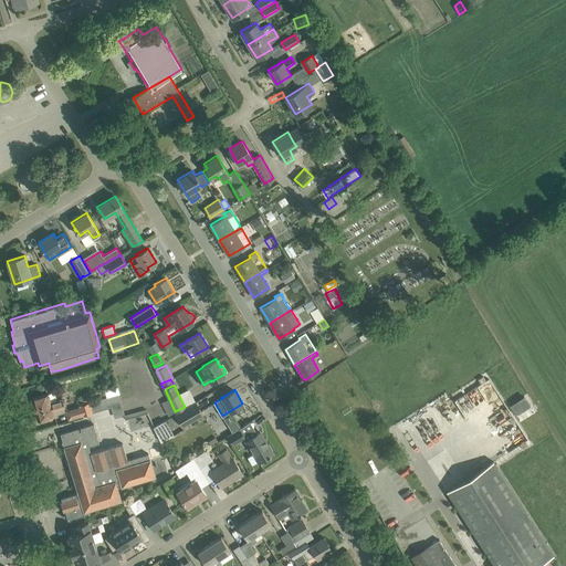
[(54,391),(48,392),(31,398),(38,419),(54,415),(53,409),(64,406),(62,398),(56,399),(54,391)]
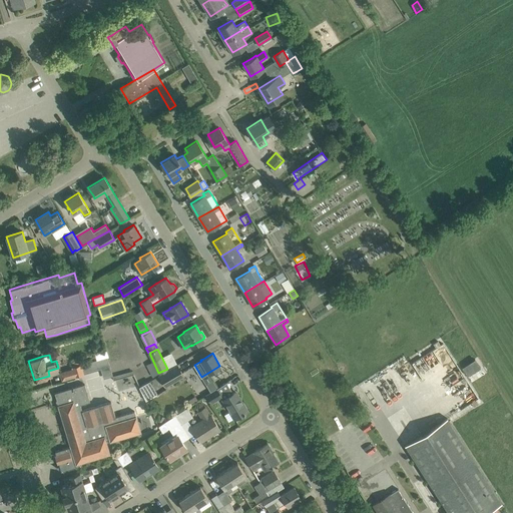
[(71,360),(73,366),(80,364),(81,364),(80,358),(71,360)]
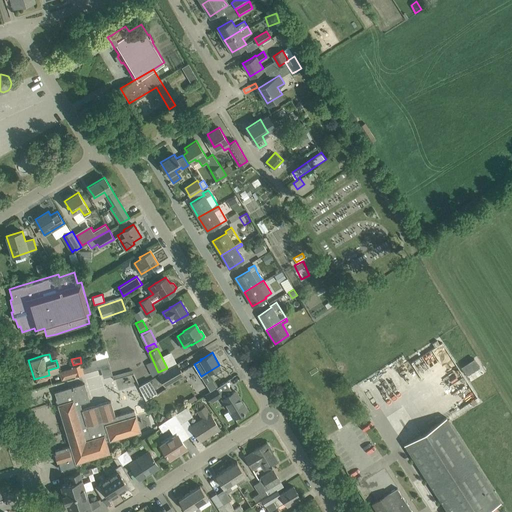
[(80,363),(83,372),(101,367),(98,358),(81,363),(80,363)]
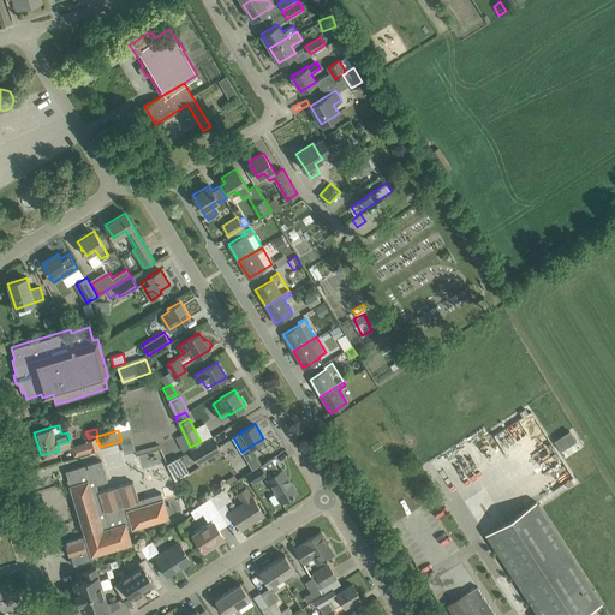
[(575,440),(569,430),(554,440),(560,451),(575,440)]
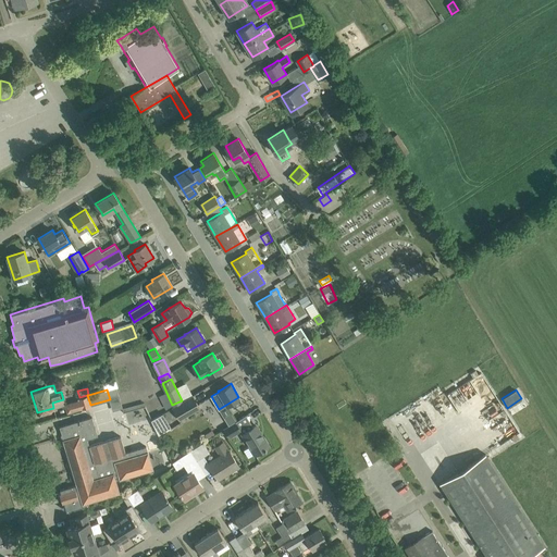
[(200,407),(193,394),(182,400),(172,405),(171,406),(180,420),(200,407)]
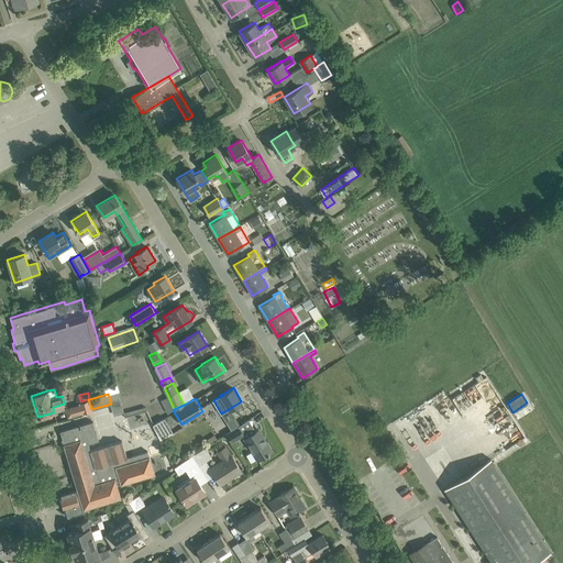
[(78,403),(81,414),(91,411),(91,409),(88,399),(80,401),(78,403)]
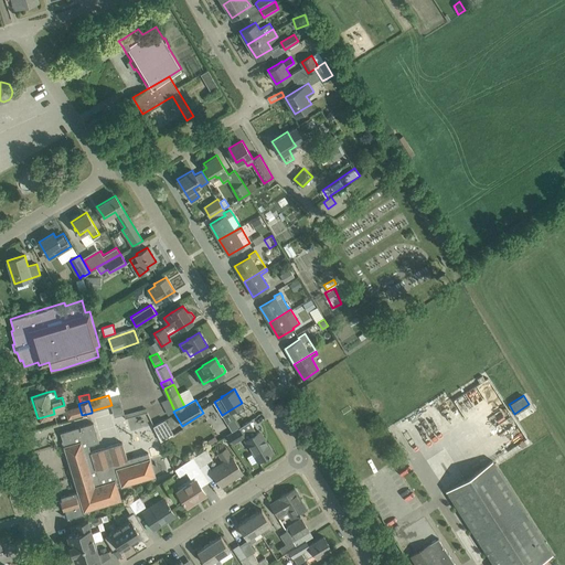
[(120,403),(112,406),(115,415),(125,412),(120,403)]
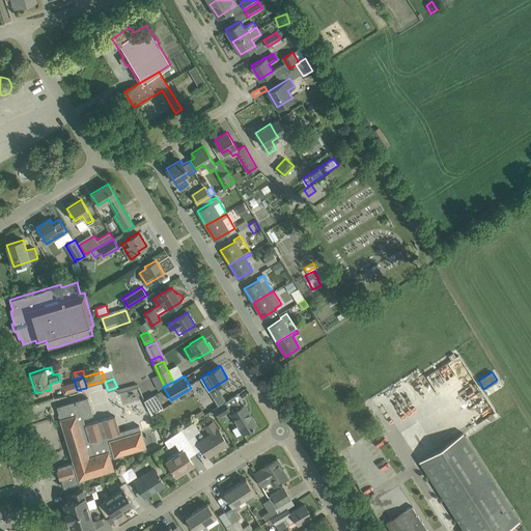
[(118,390),(124,407),(143,399),(137,383),(118,390)]
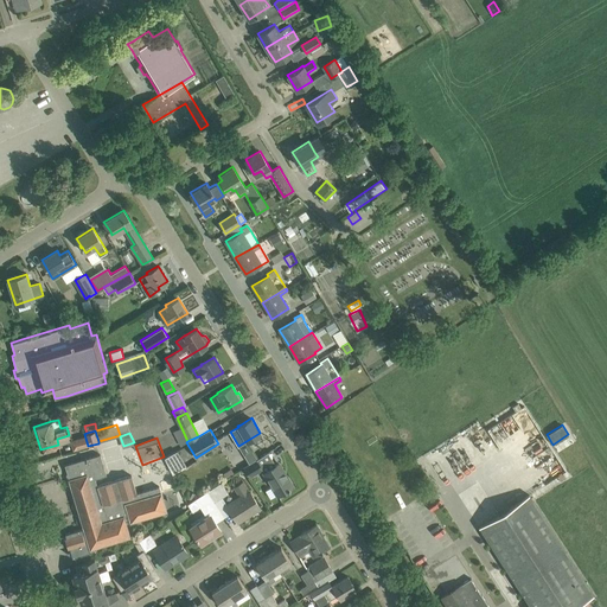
[(83,459),(82,449),(62,454),(64,462),(83,459)]
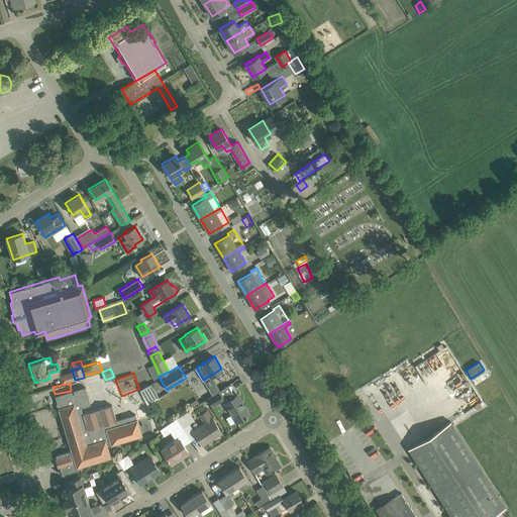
[(146,403),(159,396),(150,384),(139,390),(146,403)]
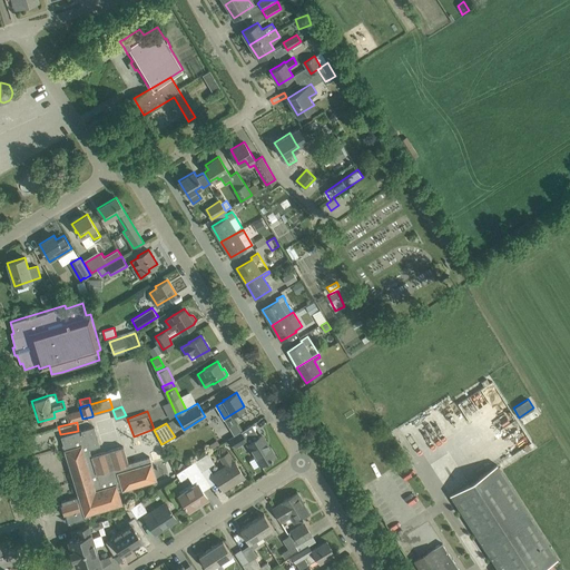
[(94,426),(71,433),(60,436),(79,495),(61,501),(62,504),(60,504),(64,514),(66,514),(68,523),(90,517),(90,513),(121,503),(118,491),(156,480),(148,457),(128,463),(123,445),(91,455),(89,449),(99,445),(94,426)]
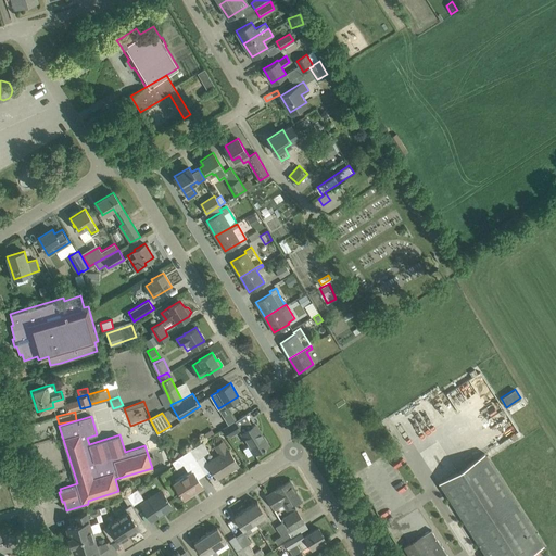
[(235,420),(223,428),(228,437),(240,429),(235,420)]
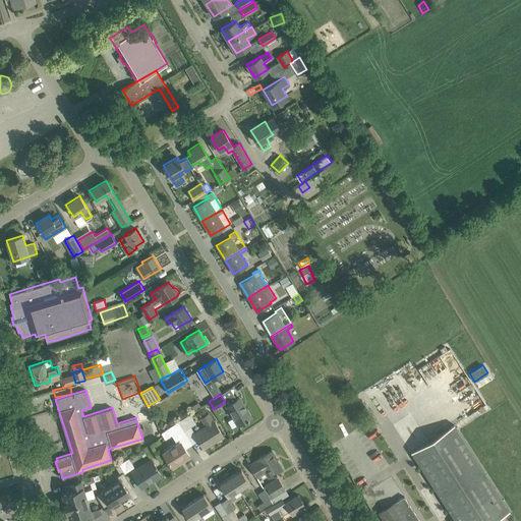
[(239,397),(227,405),(238,424),(239,423),(240,425),(241,425),(245,423),(245,421),(245,420),(246,419),(247,420),(248,419),(248,418),(251,416),(239,397)]
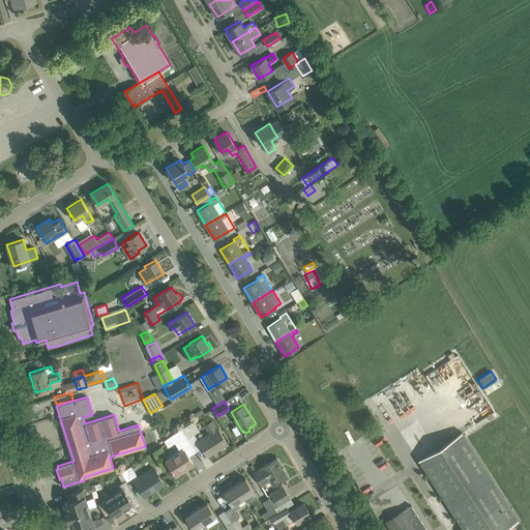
[(193,420),(180,429),(186,438),(199,431),(193,420)]
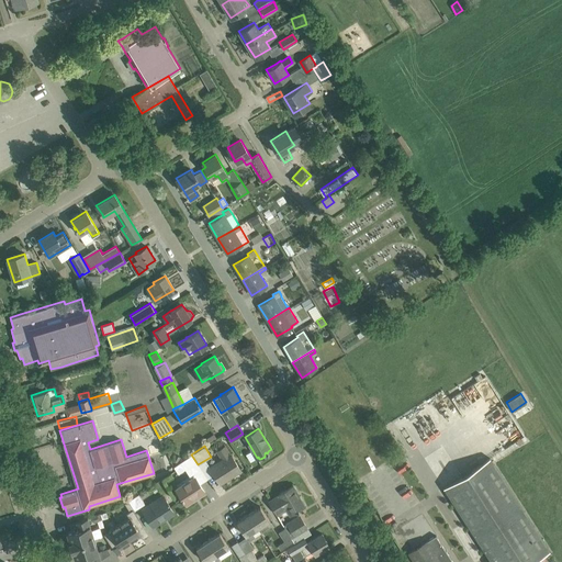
[(240,469),(235,460),(231,454),(225,446),(216,451),(222,459),(211,467),(220,482),(221,482),(218,480),(229,473),(231,475),(240,469)]
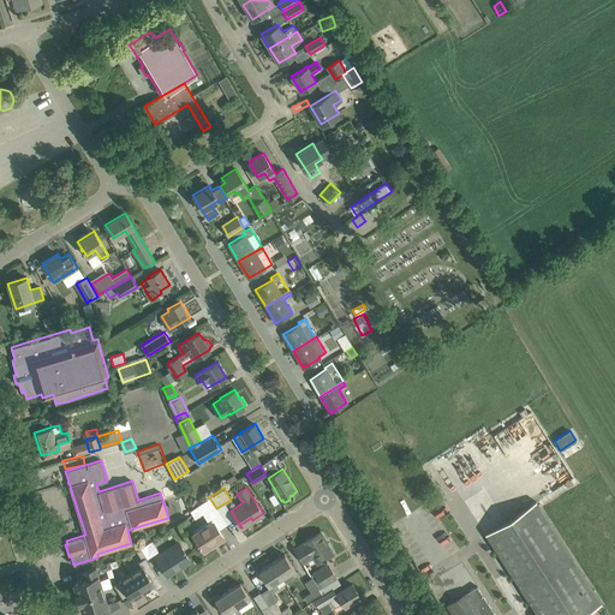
[(216,508),(209,497),(199,503),(210,519),(220,514),(216,508)]
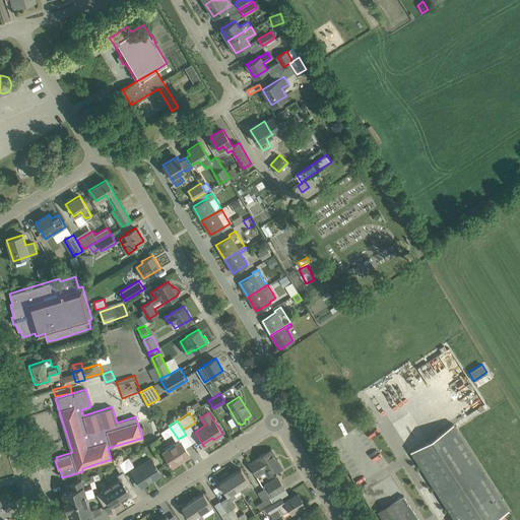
[(454,519),(453,519),(490,519),(508,509),(453,424),(410,451),(454,519)]
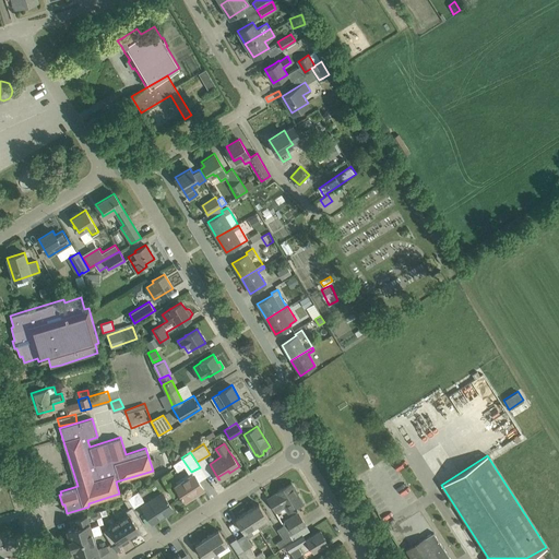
[(203,489),(198,480),(193,474),(175,486),(185,500),(195,492),(197,495),(203,489)]
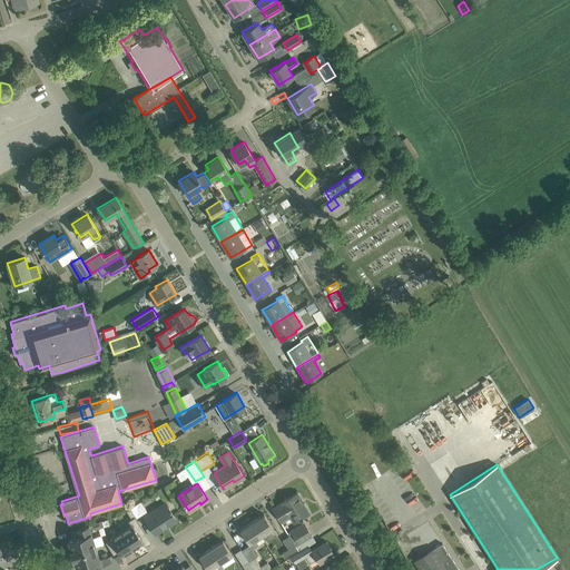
[(302,516),(308,512),(307,511),(310,509),(305,502),(303,503),(301,500),(301,499),(297,492),(273,508),(282,522),(291,516),(294,521),(301,517),(301,518),(303,517),(302,516)]
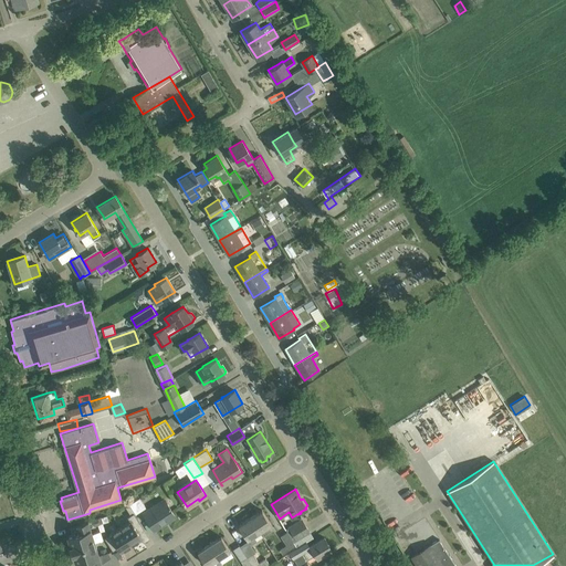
[(139,496),(129,504),(135,514),(146,506),(139,496)]
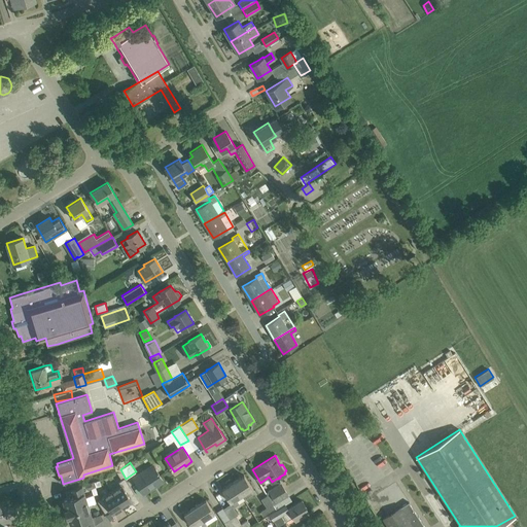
[(163,481),(157,471),(152,464),(134,477),(143,491),(154,484),(155,485),(163,481)]
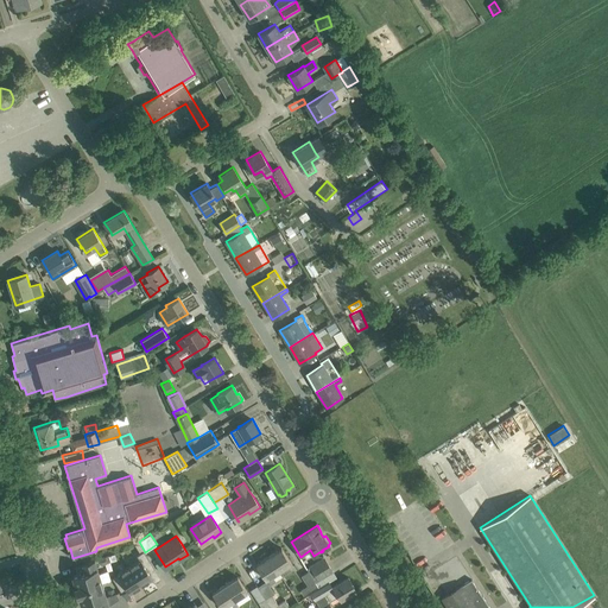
[(268,556),(278,571),(291,563),(282,548),(268,556)]
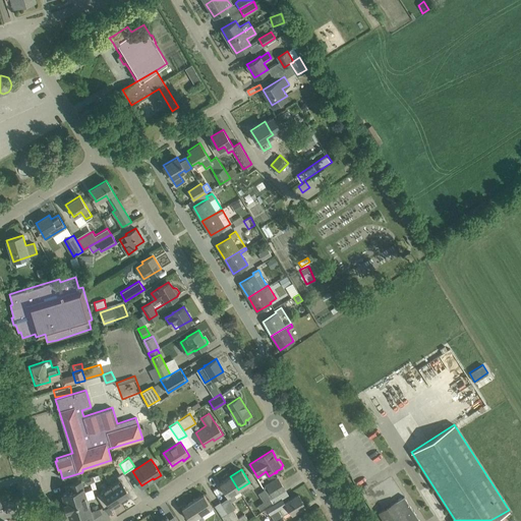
[(111,485),(121,501),(130,495),(127,490),(132,487),(123,471),(117,475),(120,479),(111,485)]
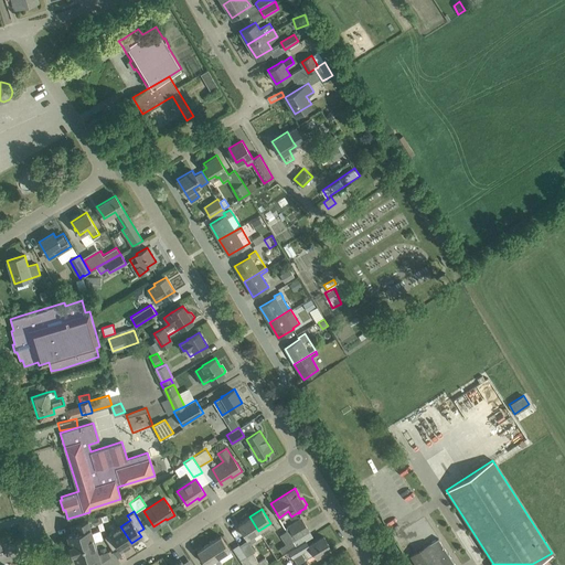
[(254,534),(258,531),(249,516),(237,524),(249,543),(256,539),(254,534)]
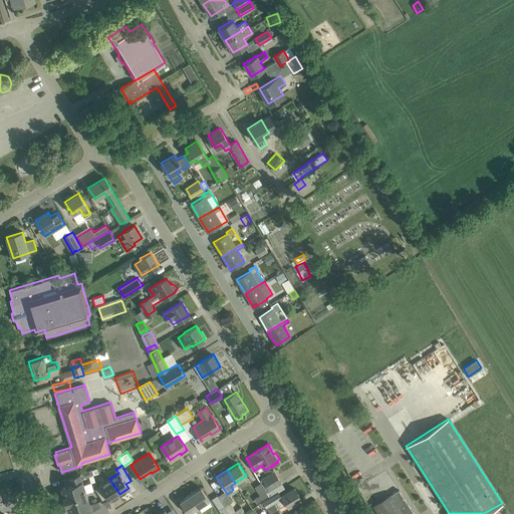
[(273,471),(261,478),(268,489),(266,491),(268,495),(269,497),(278,492),(284,488),(273,471)]
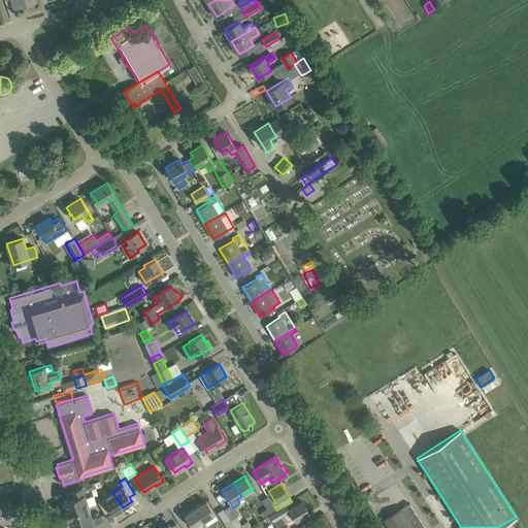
[(67,498),(63,499),(65,508),(64,508),(67,517),(68,517),(70,525),(75,524),(76,527),(85,527),(95,525),(94,525),(103,519),(100,515),(94,517),(92,518),(89,505),(96,503),(94,496),(86,498),(83,486),(65,491),(67,498)]
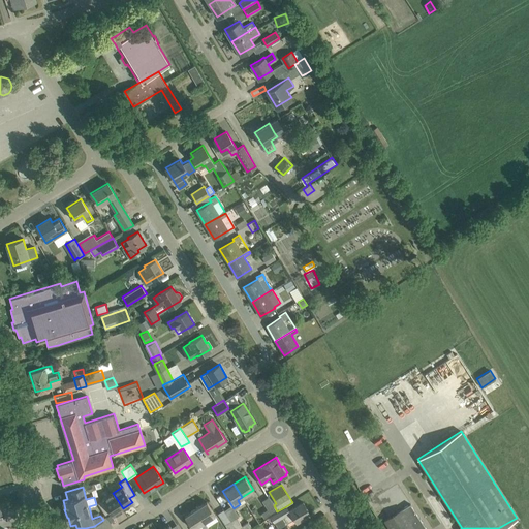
[(113,515),(123,508),(113,493),(97,502),(105,514),(111,510),(113,515)]
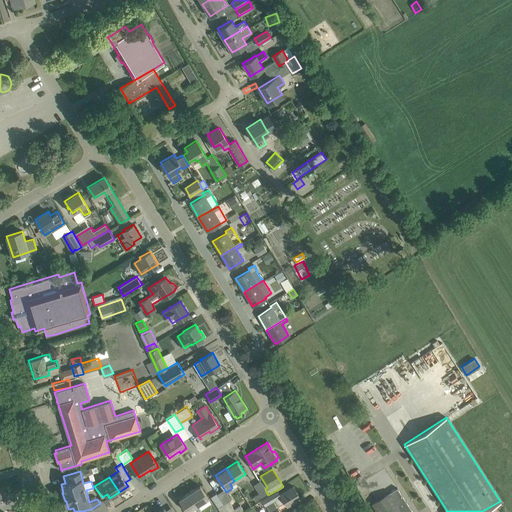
[(259,481),(253,484),(259,492),(252,496),(255,501),(267,493),(259,481)]
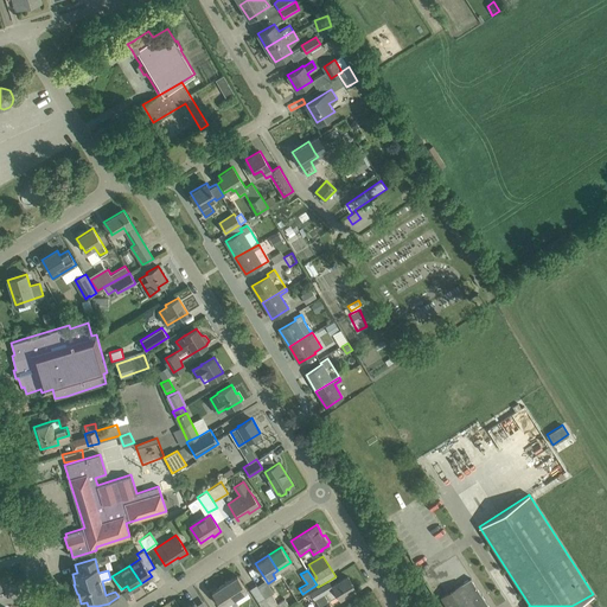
[(237,575),(224,583),(234,598),(247,589),(237,575)]
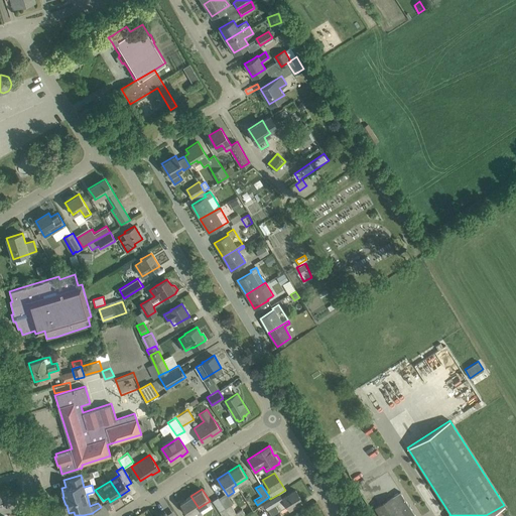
[(279,494),(270,499),(264,503),(271,515),(287,506),(289,509),(302,501),(295,489),(281,498),(279,494)]
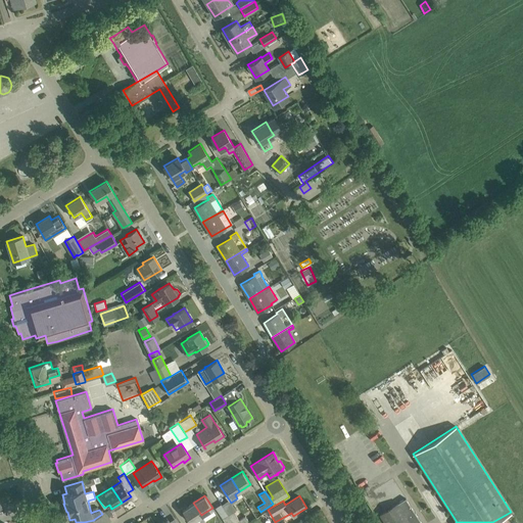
[(397,503),(380,514),(386,522),(422,522),(406,497),(397,503)]
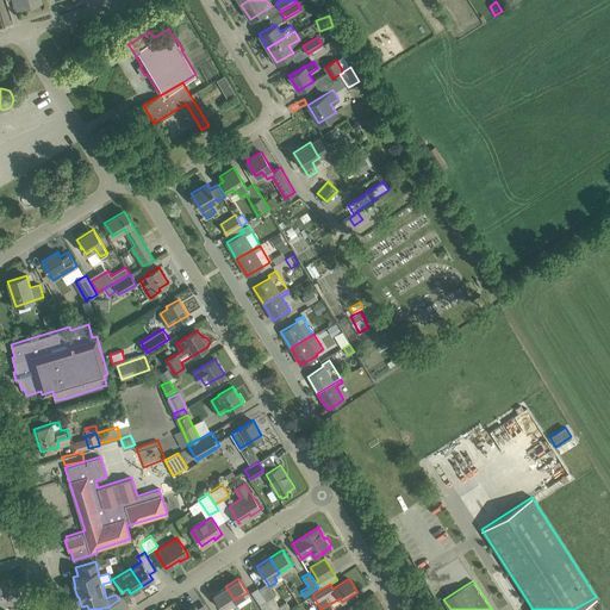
[(235,609),(240,608),(235,601),(225,586),(213,595),(223,609),(235,609)]
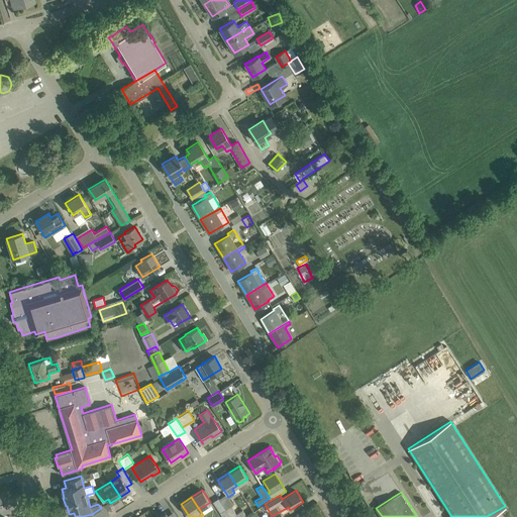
[(231,505),(225,509),(230,516),(238,516),(245,513),(242,509),(236,513),(231,505)]
